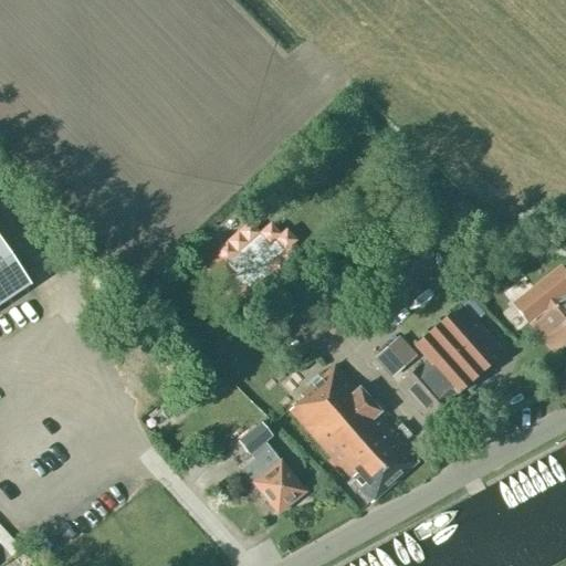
[(300,258),(290,247),(295,241),(285,230),(280,234),(270,223),(259,233),(249,222),(197,266),(208,280),(213,275),(223,284),(218,290),(228,302),(233,296),(243,307),(254,297),(264,310),(287,289),(278,278),(300,258)]
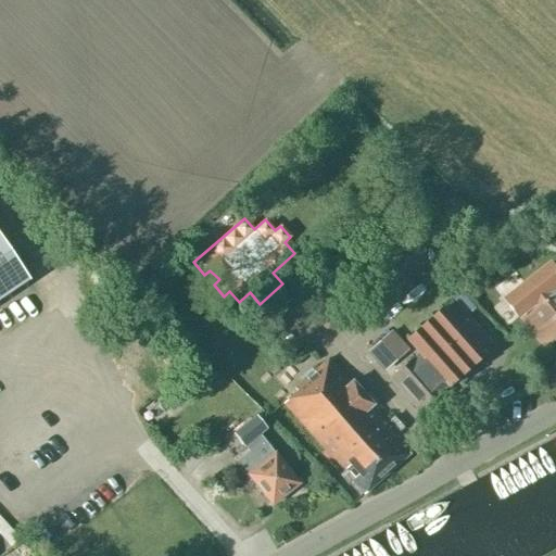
[(0,555),(0,299),(28,280),(0,237),(0,555)]
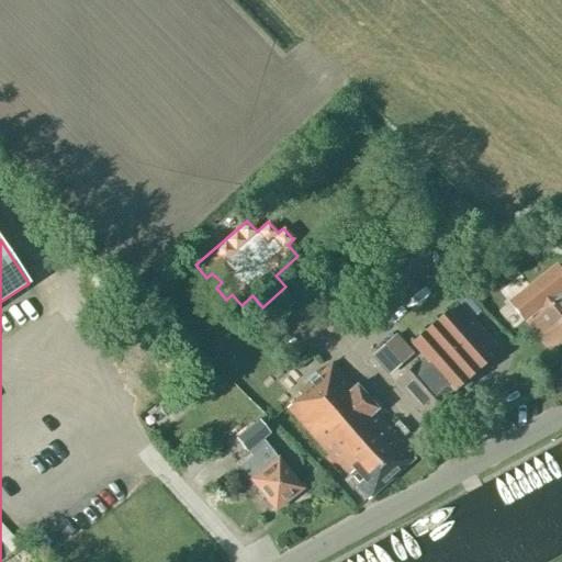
[(561,276),(554,267),(508,303),(525,324),(549,353),(561,343),(561,276)]
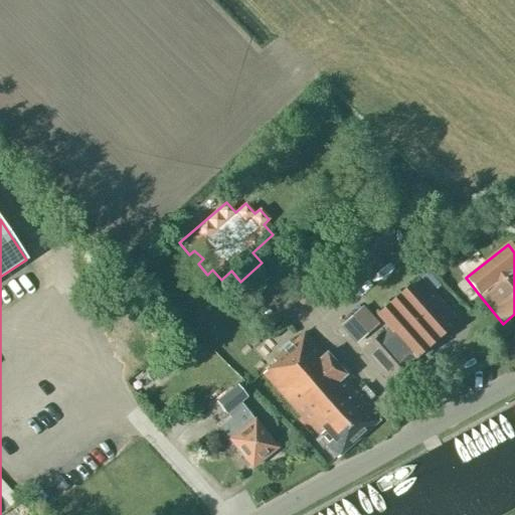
[(421,280),(414,288),(410,284),(375,315),(387,329),(384,332),(362,351),(389,381),(410,362),(451,329),(448,325),(456,318),(421,280)]
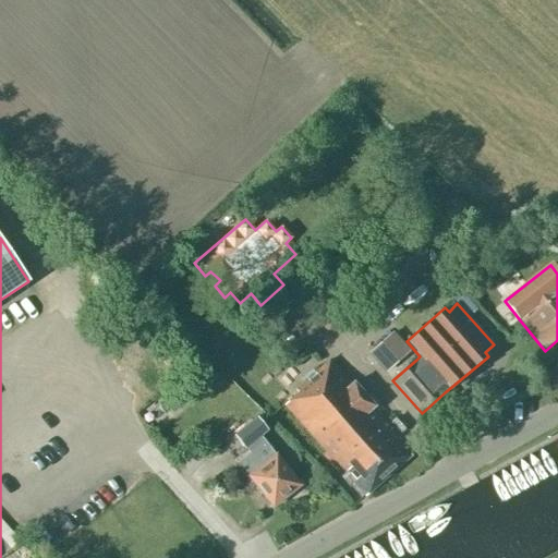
[(386,374),(411,351),(393,331),(367,353),(386,374)]
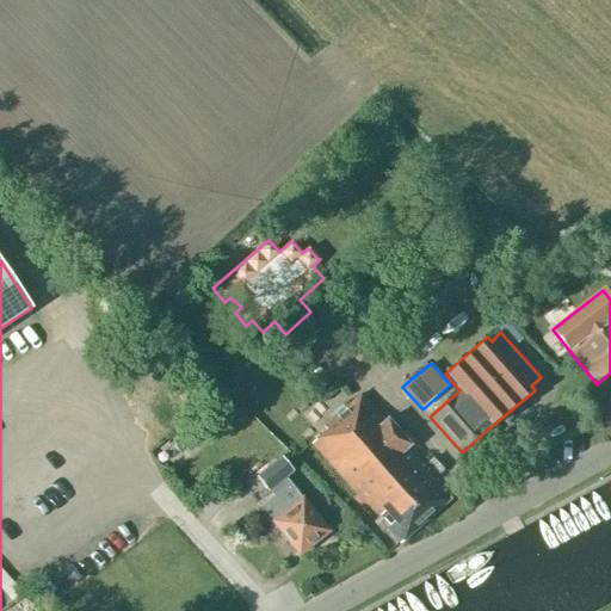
[(323,427),(326,431),(312,444),(400,543),(451,498),(436,481),(434,481),(426,471),(429,470),(362,394),(323,427)]
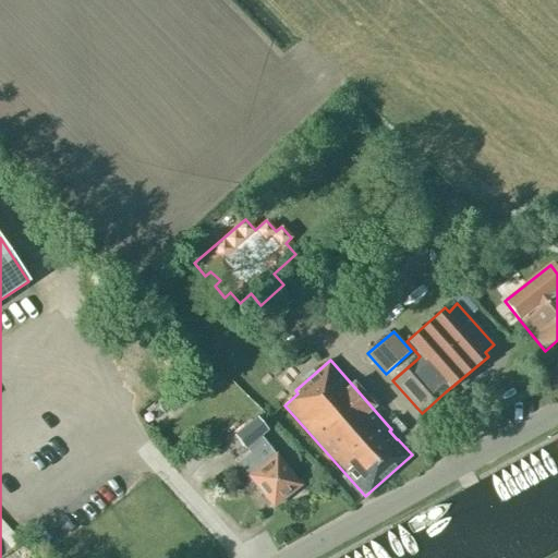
[(187,400),(181,390),(166,403),(173,412),(187,400)]
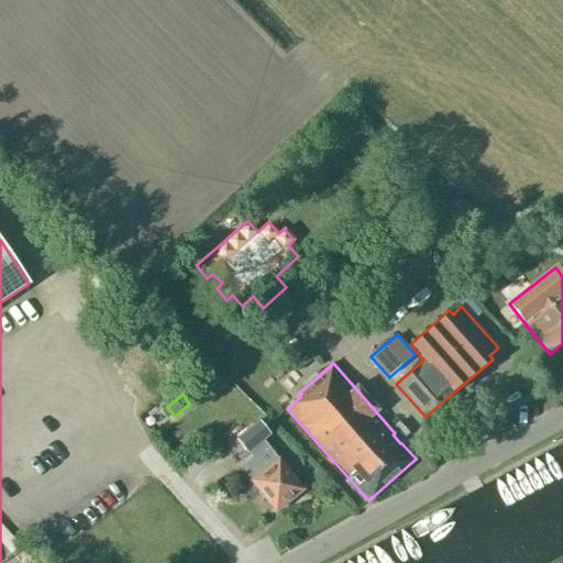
[(275,511),(302,490),(262,440),(268,434),(258,422),(236,440),(246,452),(247,452),(252,457),(240,467),(275,511)]
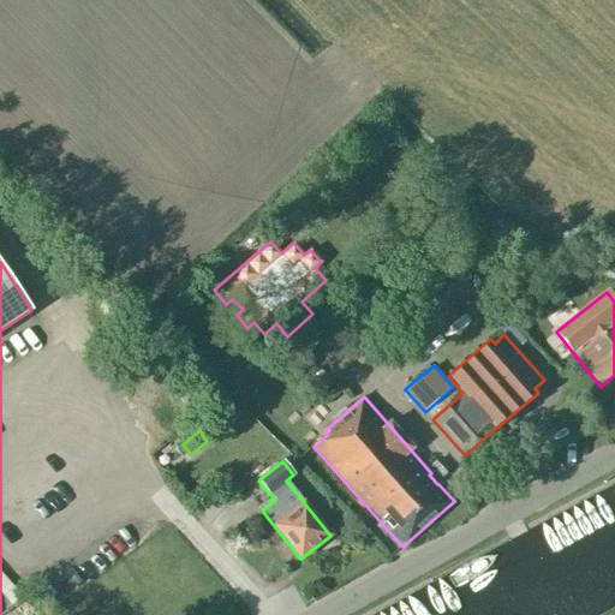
[(0,589),(13,602),(23,593),(0,569),(0,589)]
